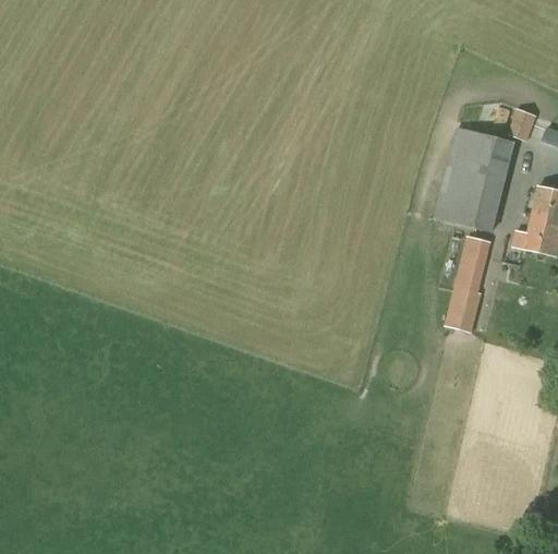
[(536,115),(517,107),(507,131),(526,139),(536,115)]
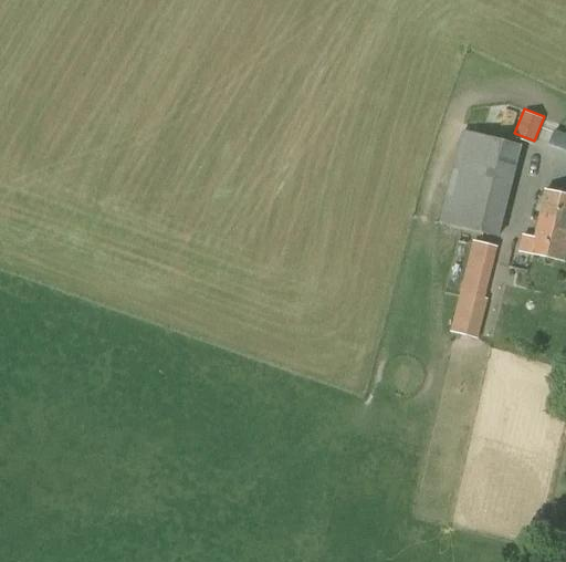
[(440,219),(499,233),(522,143),(463,127),(440,219)]
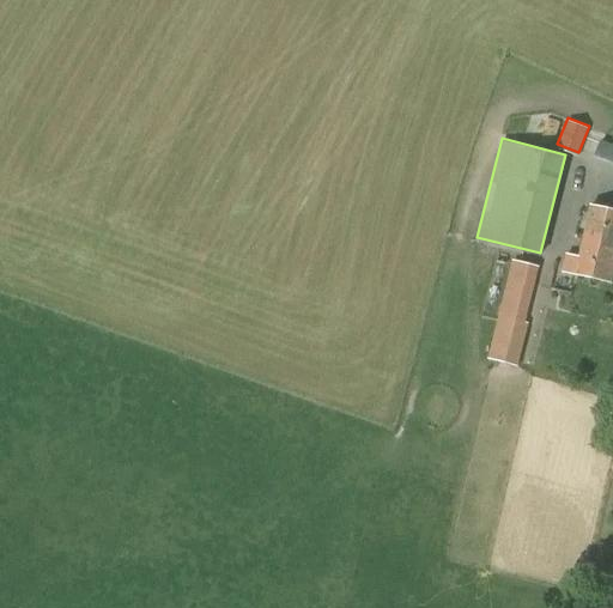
[(612,143),(600,138),(592,159),(612,166),(612,143)]
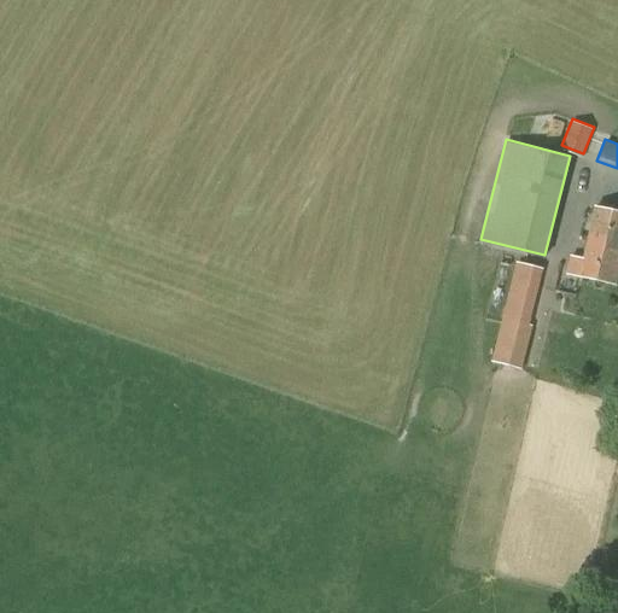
[(571,254),(567,270),(617,281),(617,273),(617,209),(595,204),(584,256),(571,254)]
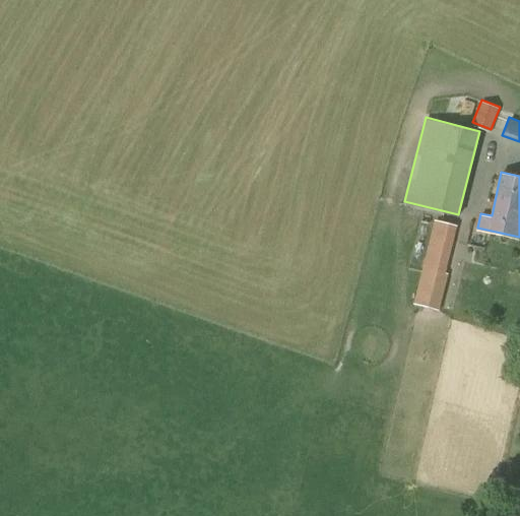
[(414,302),(440,308),(449,271),(445,270),(457,223),(435,218),(414,302)]
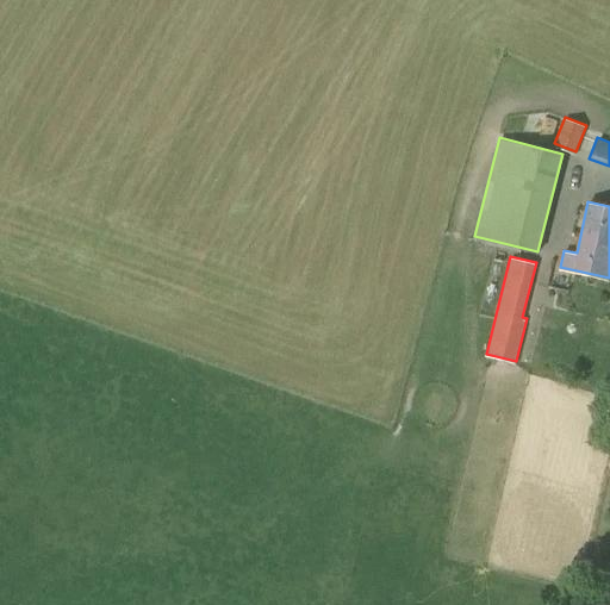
All buildings are outlined.
